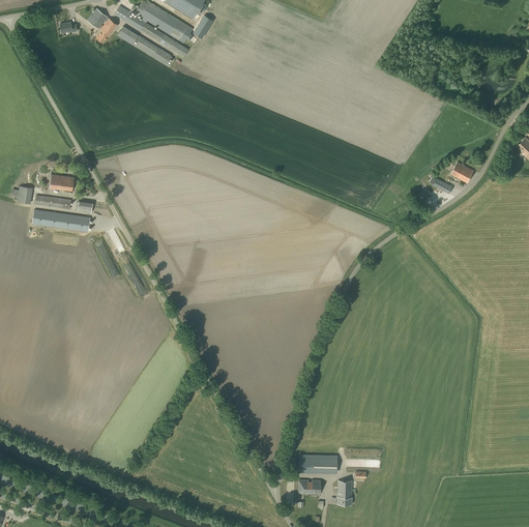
[(190,30),(194,25),(152,0),(147,0),(143,0),(140,4),(135,1),(130,8),(120,2),(115,11),(184,54),(189,46),(179,39),(177,38),(166,31),(147,20),(148,18),(184,40),(187,35),(190,37),(194,32),(190,30)]
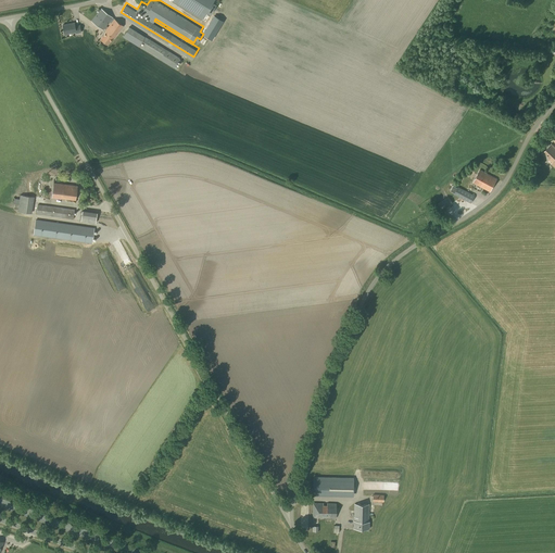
[(176,0),(203,16),(207,9),(212,11),(217,1),(216,0),(176,0)]
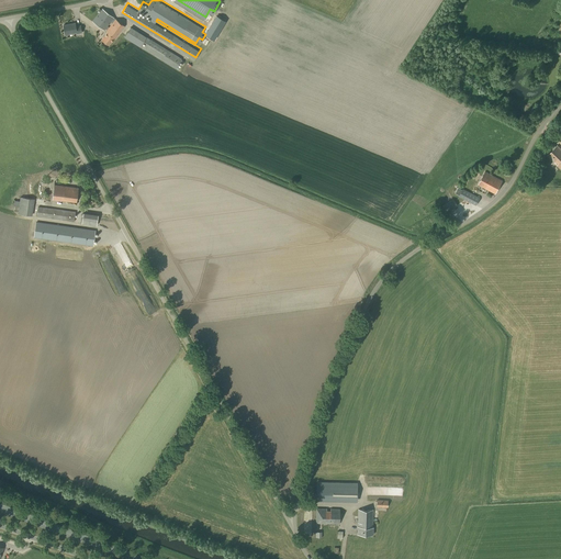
[(105,28),(115,14),(103,4),(93,18),(105,28)]
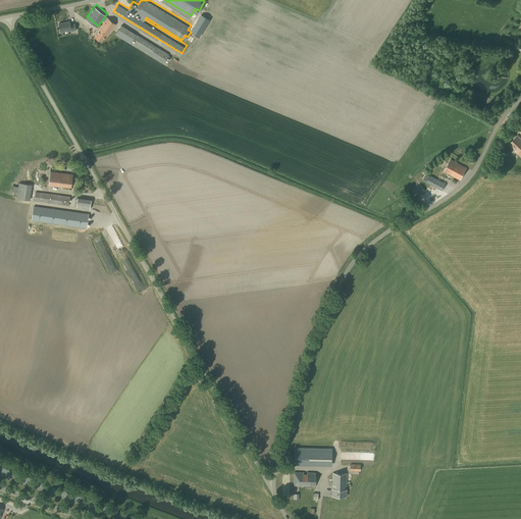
[(107,34),(117,21),(108,14),(99,27),(100,28),(95,34),(102,39),(107,33),(107,34)]
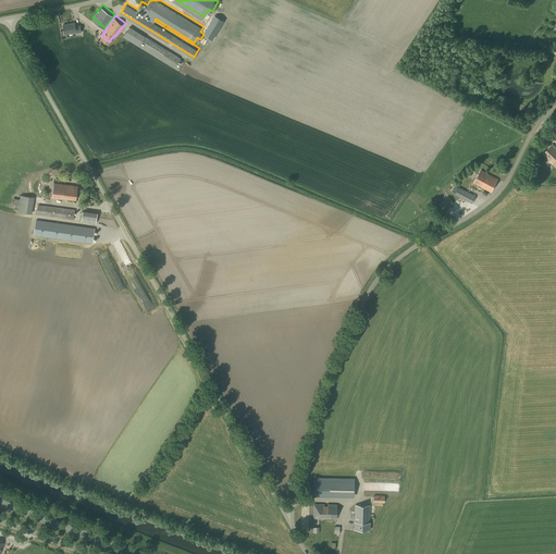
[(76,23),(75,20),(63,22),(65,32),(77,29),(77,31),(82,29),(81,22),(76,23)]
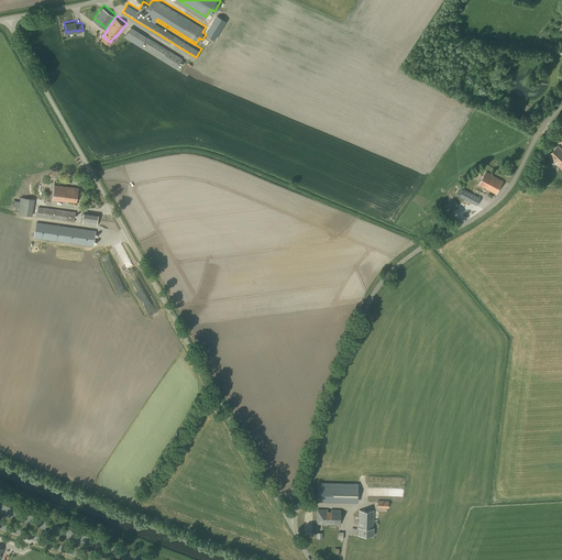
[(125,33),(131,36),(136,26),(132,24),(125,33)]
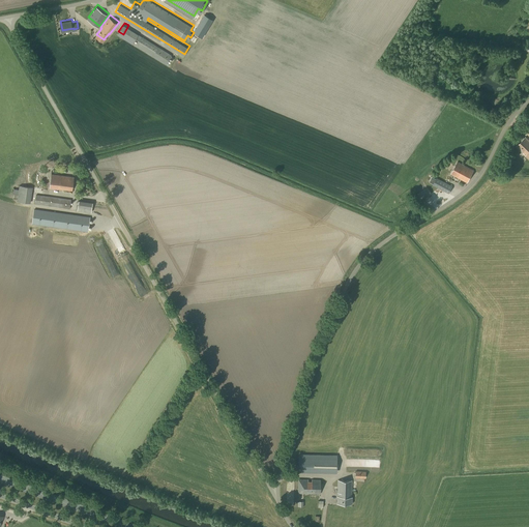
[(139,32),(136,37),(138,38),(136,40),(154,53),(153,54),(167,62),(173,53),(139,32)]
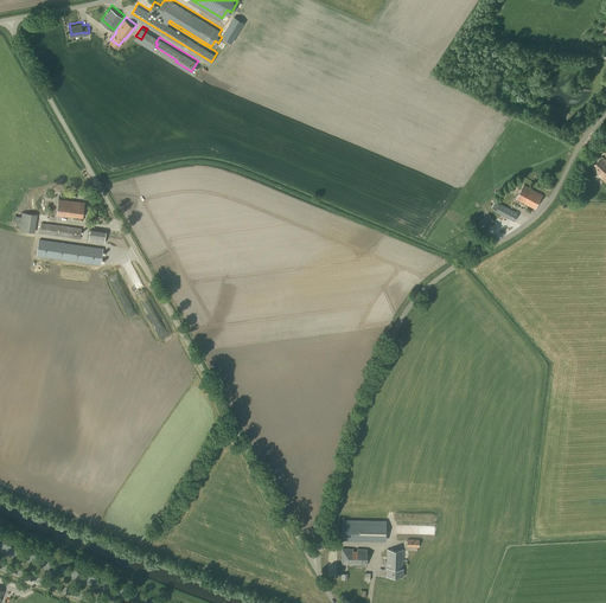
[(605,155),(603,153),(592,165),(600,172),(601,171),(604,173),(603,174),(605,178),(605,155)]
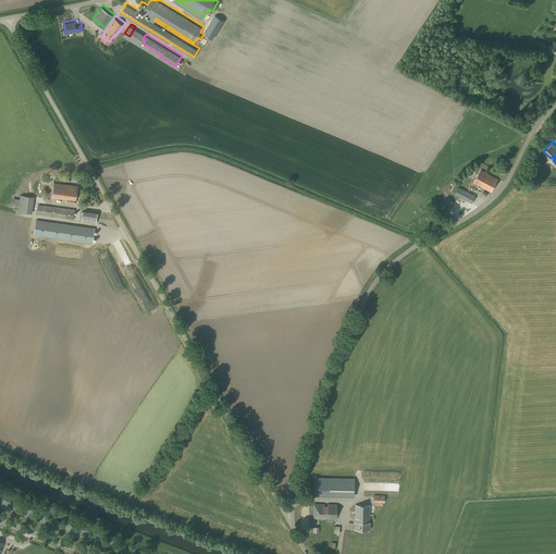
[(492,188),(497,179),(498,176),(482,168),(476,180),(492,188)]
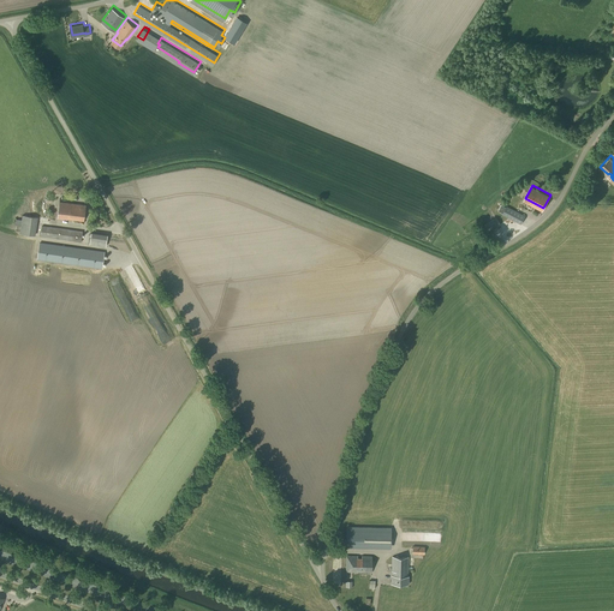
[(48,205),(55,207),(58,192),(51,190),(48,205)]
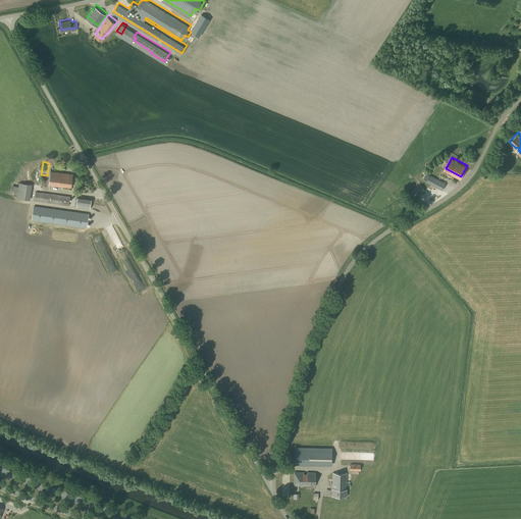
[(72,185),(73,171),(51,168),(50,183),(57,184),(58,183),(72,185)]
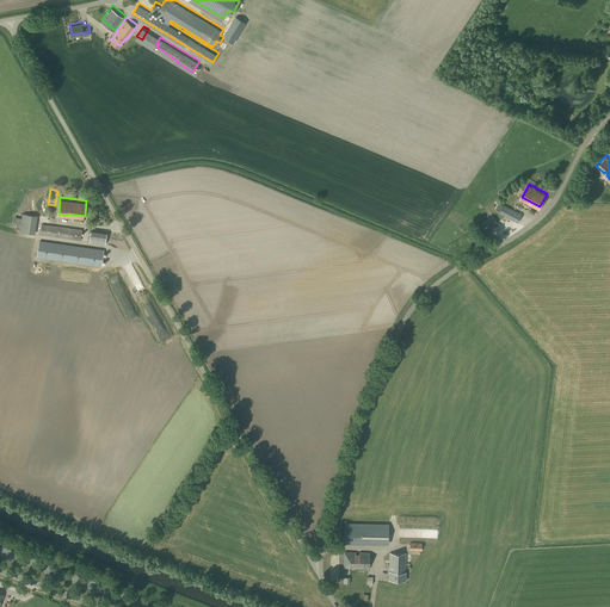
[(513,206),(505,202),(500,210),(518,220),(523,211),(518,209),(521,205),(515,203),(513,206)]
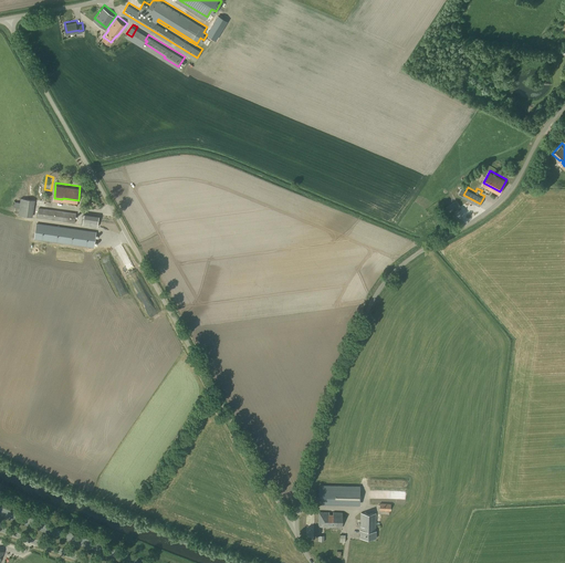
[(33,215),(35,197),(21,195),(21,199),(16,199),(14,205),(20,205),(19,212),(33,215)]
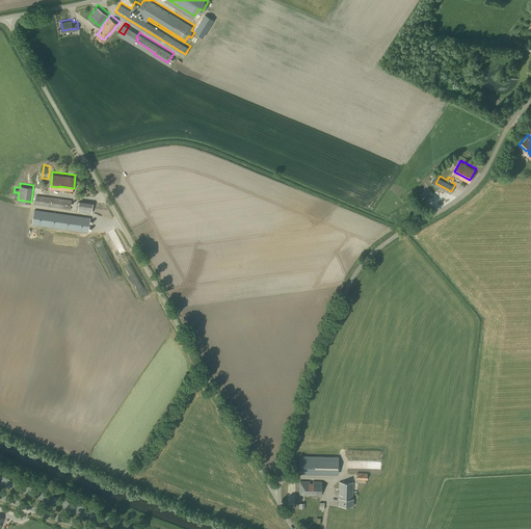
[(424,199),(434,191),(430,185),(420,191),(424,199)]
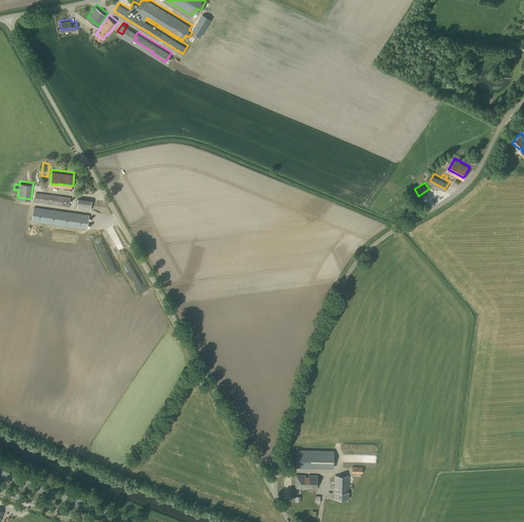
[(70,204),(71,195),(37,190),(35,199),(70,204)]
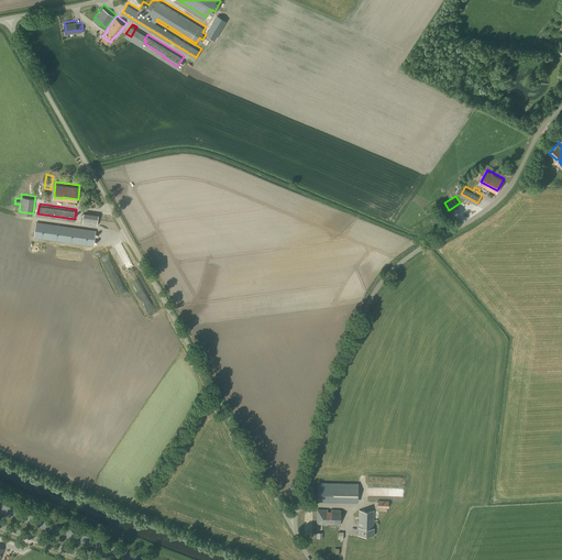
[(100,222),(100,213),(91,212),(91,209),(87,208),(85,220),(100,222)]
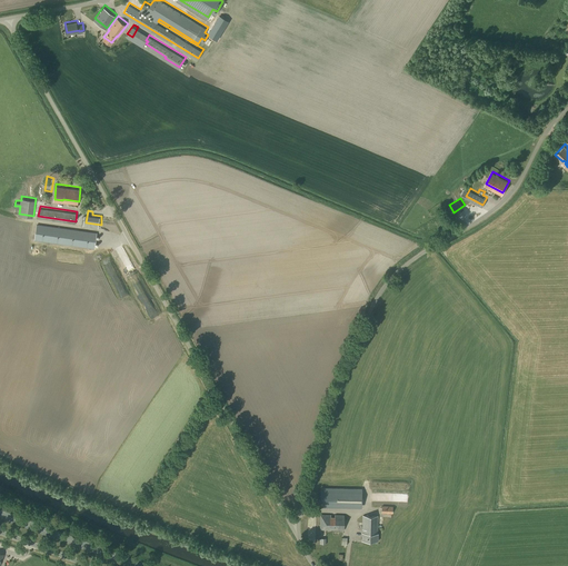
[(98,230),(37,221),(35,237),(96,246),(98,230)]
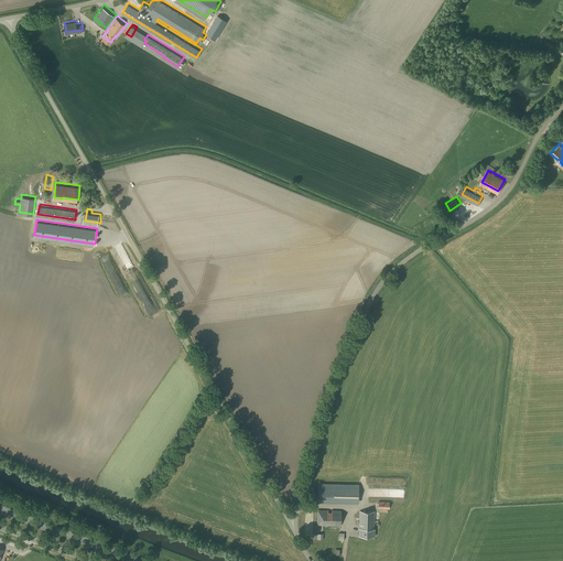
[(359,499),(359,482),(320,481),(318,498),(359,499)]
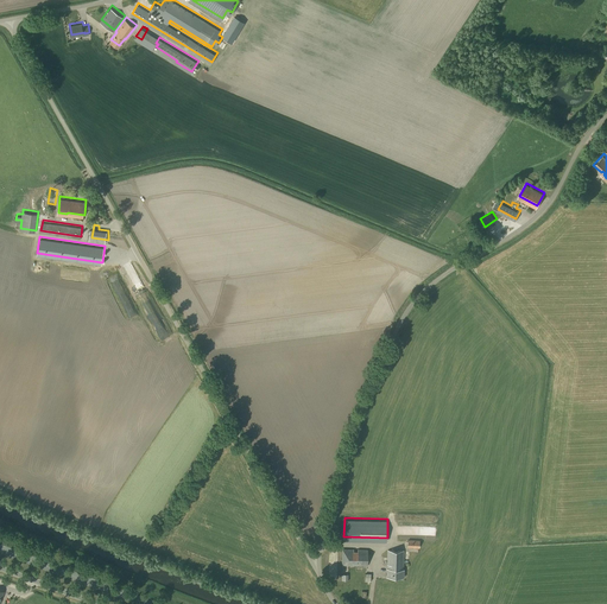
[(359,548),(354,548),(354,546),(343,546),(343,561),(368,563),(368,546),(359,546),(359,548)]
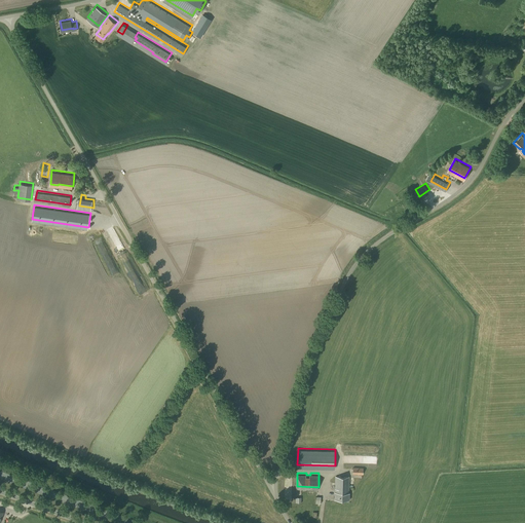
[(349,490),(350,474),(336,474),(336,489),(335,496),(350,496),(350,490),(349,490)]
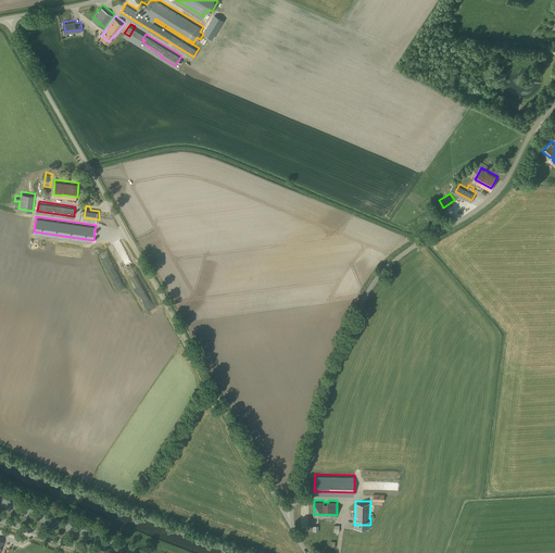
All buildings are outlined.
